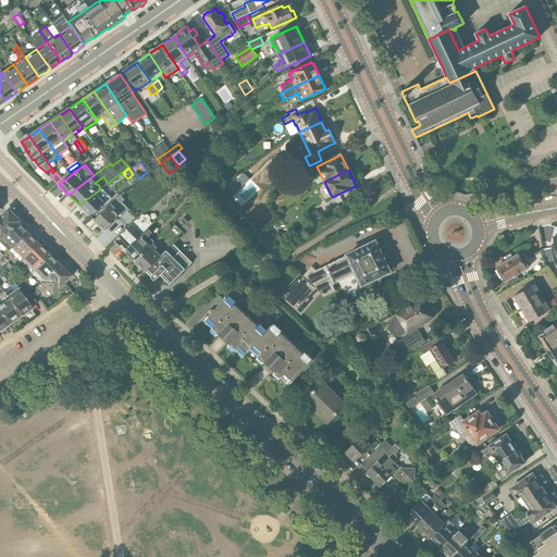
[(185,176),(178,183),(186,190),(193,184),(185,176)]
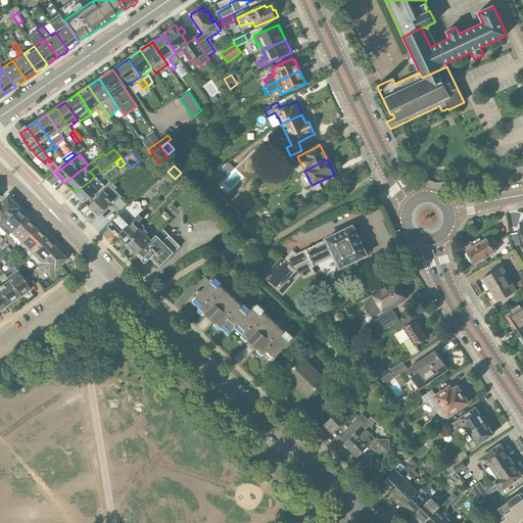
[(282,177),(277,171),(269,177),(273,183),(282,177)]
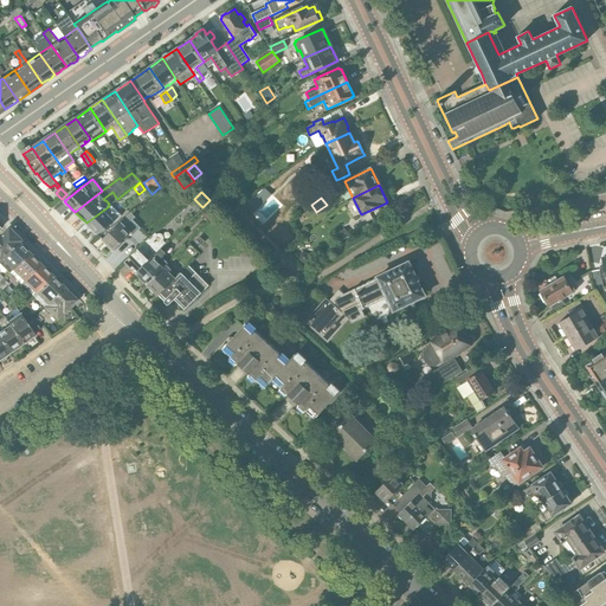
[(213,202),(202,213),(210,220),(220,210),(213,202)]
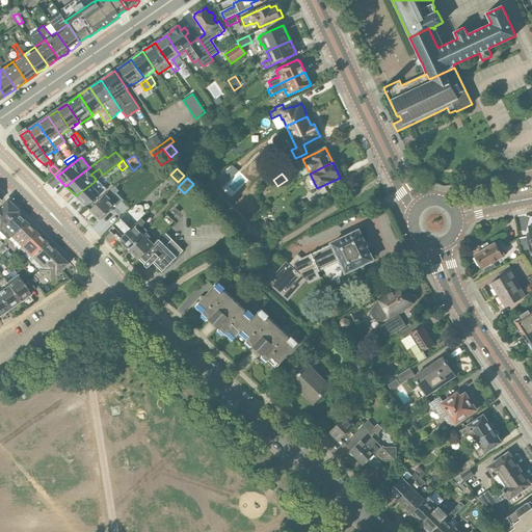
[(96,181),(76,195),(85,206),(101,194),(107,189),(98,180),(96,181)]
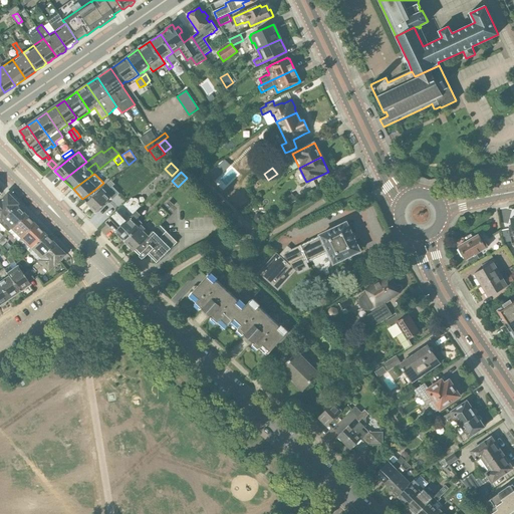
[(103,186),(86,202),(97,212),(111,198),(106,193),(112,187),(114,185),(110,181),(103,186)]
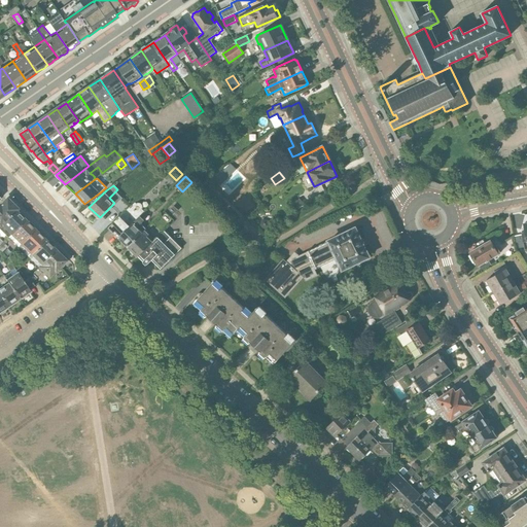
[(0,225),(1,225),(18,209),(7,199),(0,205),(0,225)]
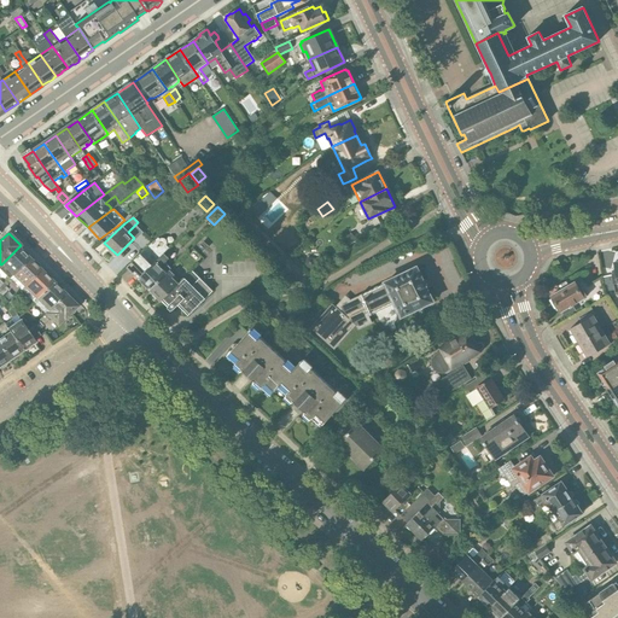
[(345,248),(357,240),(353,234),(342,242),(345,248)]
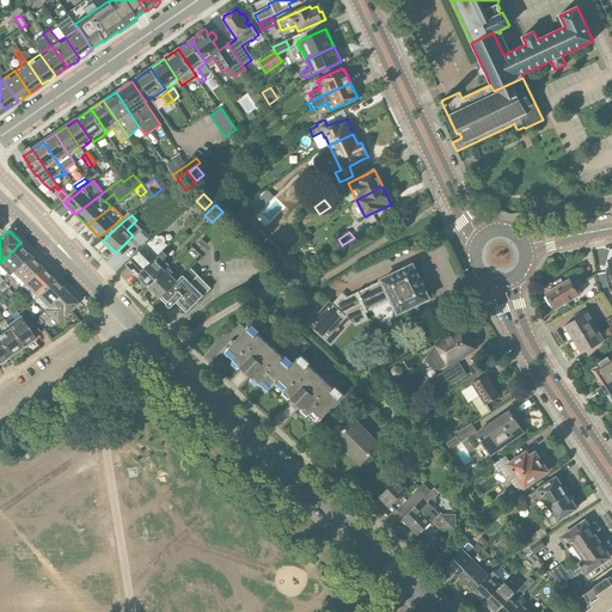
[(152,240),(127,265),(138,276),(163,251),(167,245),(165,243),(165,240),(165,239),(164,237),(163,236),(160,236),(159,237),(158,237),(157,237),(153,240),(152,240)]
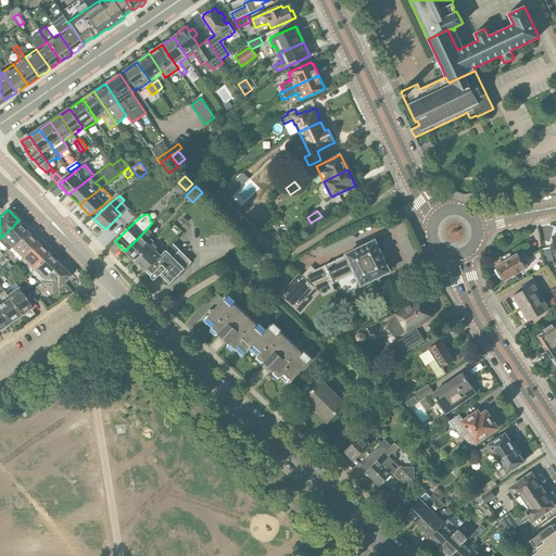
[(12,248),(28,230),(19,220),(1,238),(12,248)]
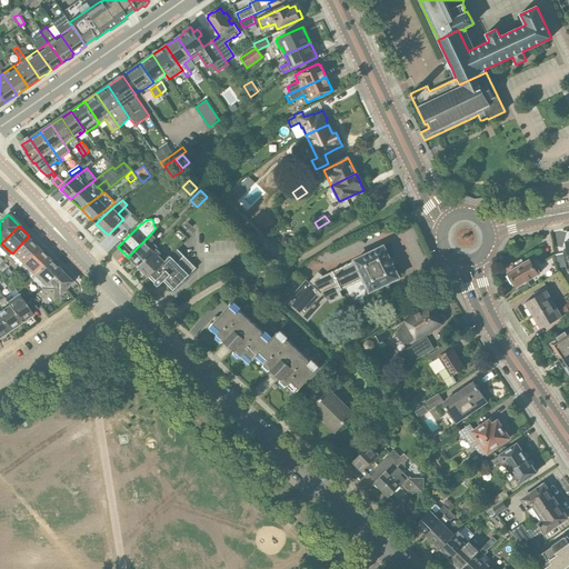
[(258,233),(252,227),(247,232),(253,238),(258,233)]
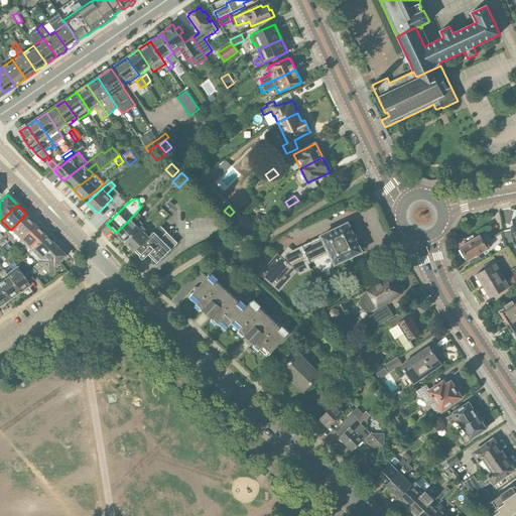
[(137,212),(116,233),(126,242),(142,225),(144,224),(139,219),(142,216),(137,212)]
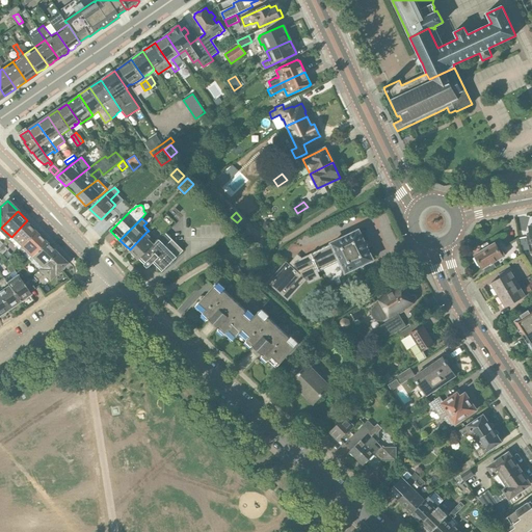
[(21,247),(37,231),(27,220),(11,237),(21,247)]
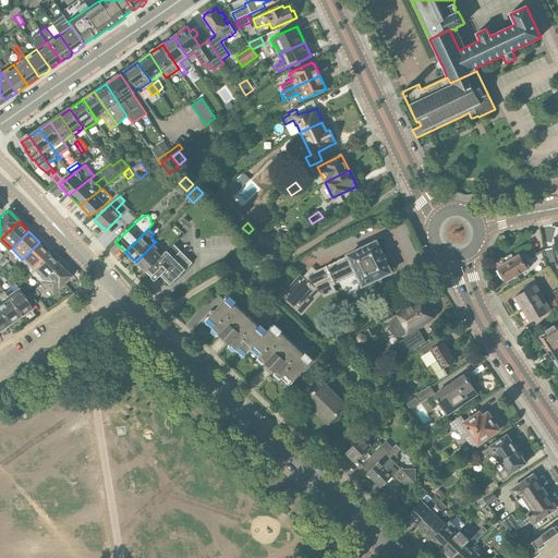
[(286,241),(287,237),(284,233),(280,232),(276,234),(275,239),(277,242),(281,243),(286,241)]
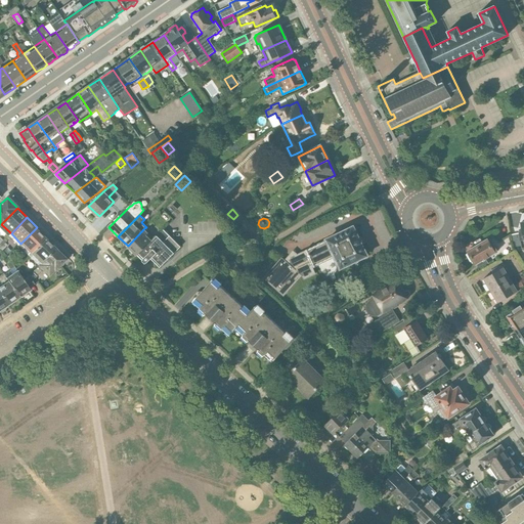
[(31,254),(47,237),(37,227),(20,244),(31,254)]
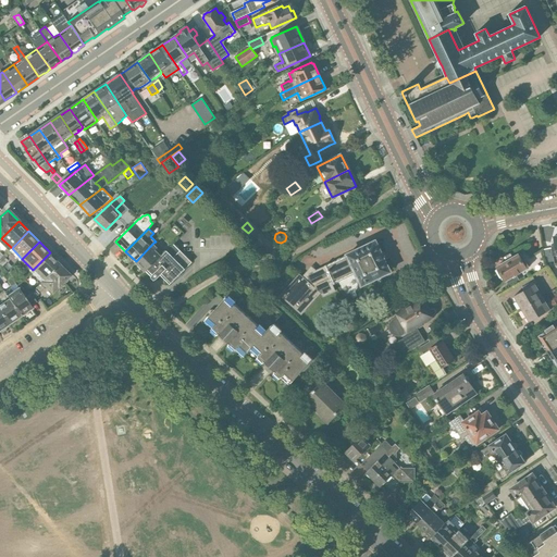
[(320,293),(322,294),(323,297),(335,291),(332,284),(333,283),(333,284),(356,273),(362,285),(390,272),(375,242),(316,270),(313,268),(313,269),(309,272),(307,270),(307,271),(302,276),(299,274),(281,295),(301,313),(320,293)]
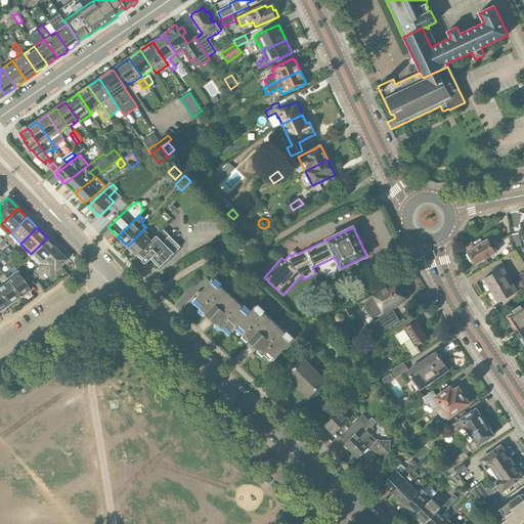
[(144,228),(128,246),(138,256),(139,254),(154,239),(148,234),(149,233),(144,228)]
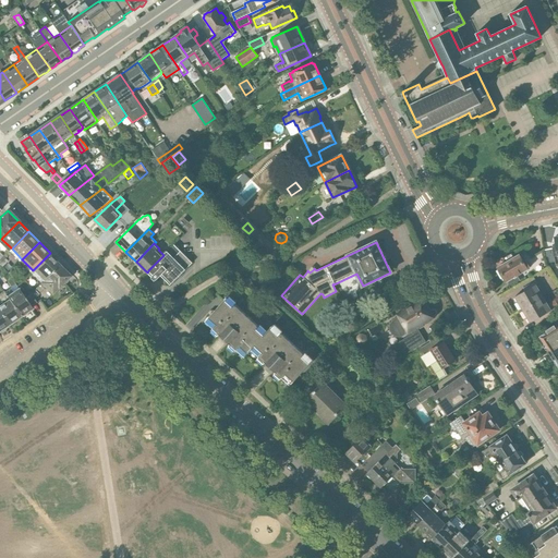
[(173,245),(168,251),(164,255),(148,270),(153,275),(152,278),(155,280),(157,279),(162,275),(172,283),(185,269),(184,268),(190,262),(173,245)]
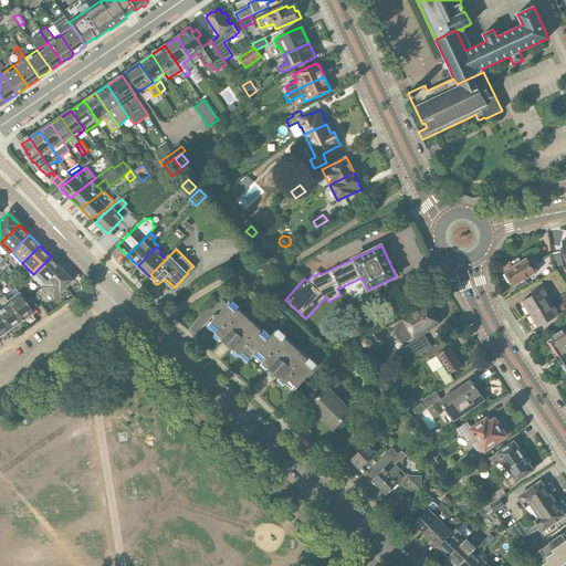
[(513,266),(505,271),(514,286),(515,285),(520,283),(522,286),(527,284),(525,280),(536,273),(536,272),(554,262),(553,254),(542,261),(541,259),(537,260),(534,254),(521,262),(519,258),(511,262),(513,266)]
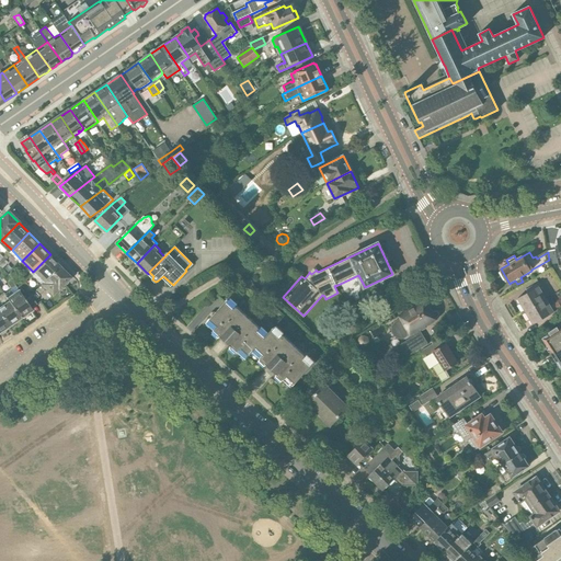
[(44,282),(61,264),(50,254),(33,272),(44,282)]
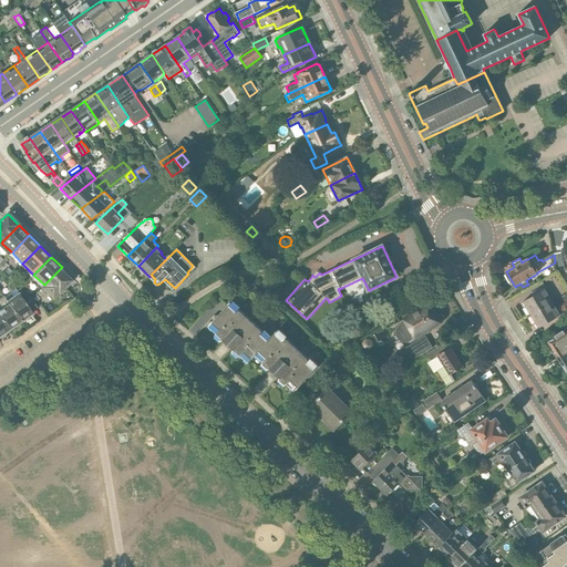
[(62,267),(44,285),(31,298),(26,303),(32,311),(38,308),(34,303),(47,292),(53,298),(71,280),(70,279),(72,278),(62,267)]
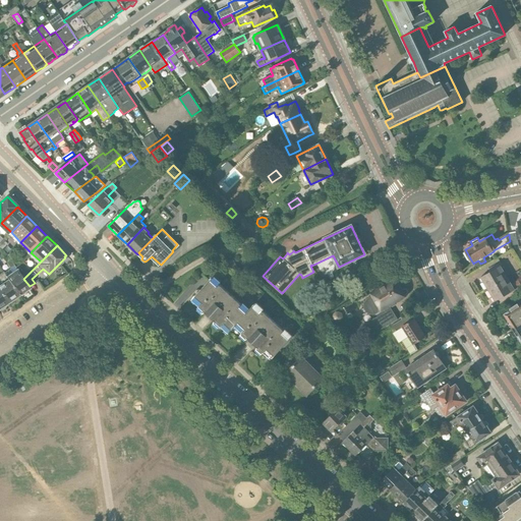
[(12,261),(17,255),(12,250),(7,254),(12,261)]
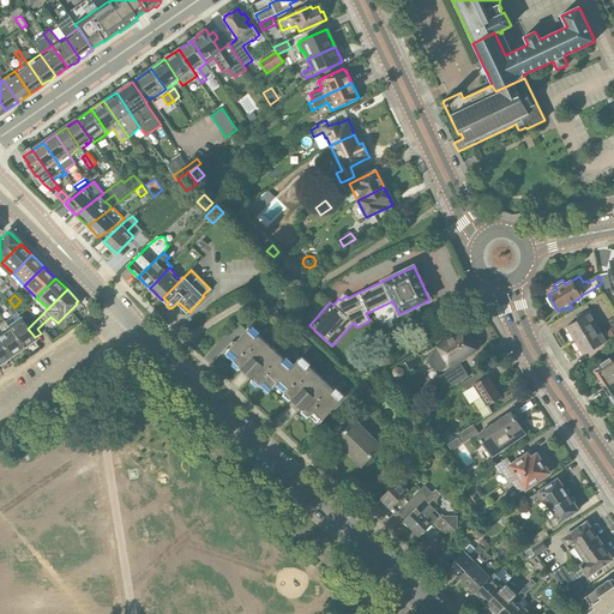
[(450,326),(459,321),(451,305),(441,309),(450,326)]
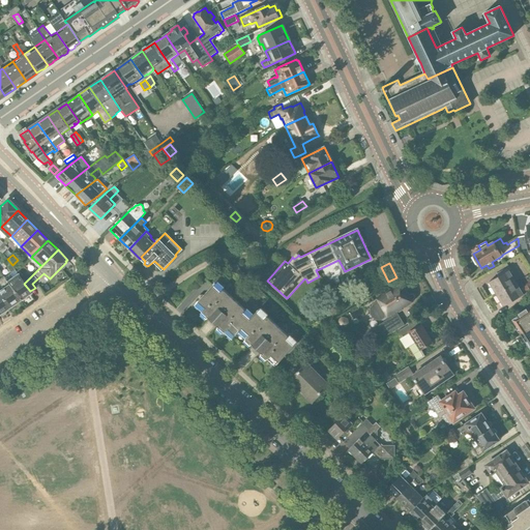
[(13,276),(6,282),(20,300),(21,300),(23,300),(25,299),(26,296),(31,293),(30,291),(24,284),(21,278),(19,275),(20,274),(19,272),(18,273),(15,269),(10,272),(13,276)]
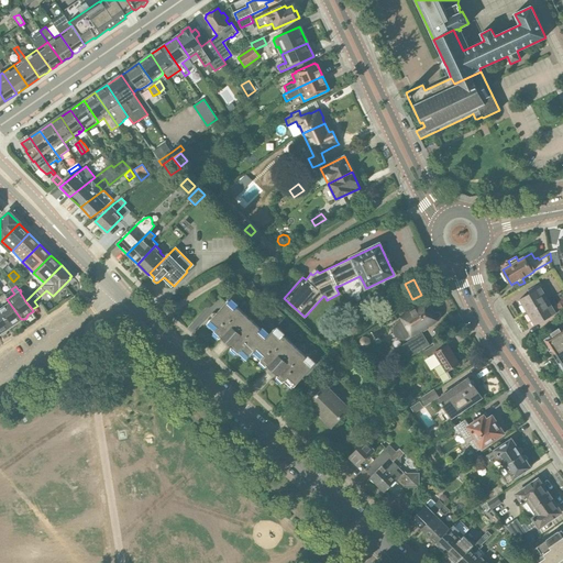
[(520,306),(526,315),(550,299),(542,286),(520,299),(522,305),(520,306)]
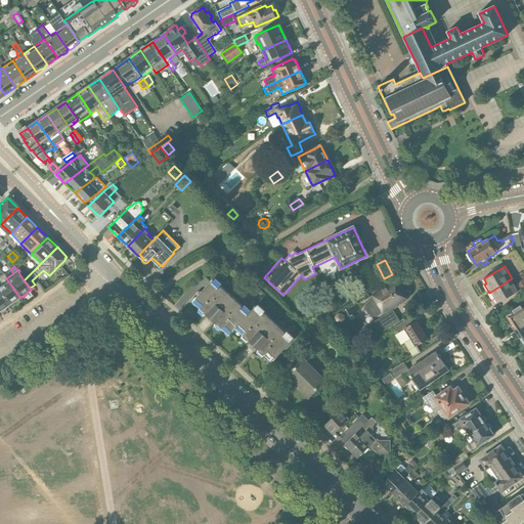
[(239,278),(245,274),(241,270),(236,273),(239,278)]
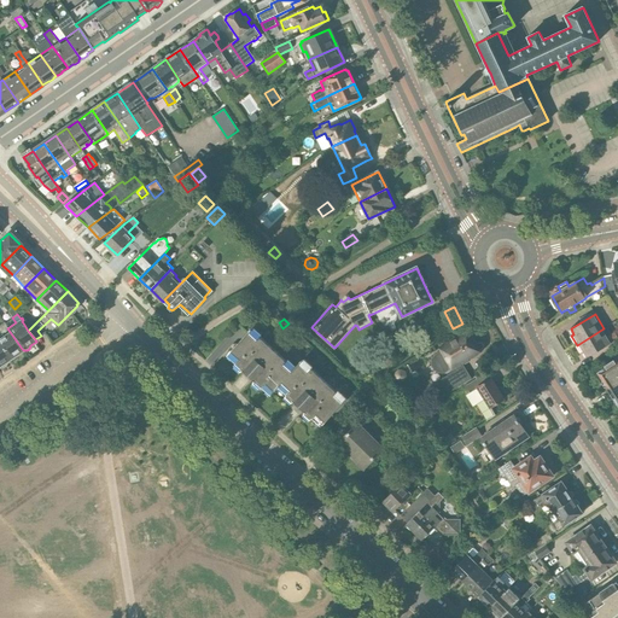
[(0,334),(0,343),(11,359),(13,360),(16,357),(16,355),(23,350),(7,328),(6,327),(6,326),(5,324),(4,322),(0,324),(0,330),(3,333),(0,334)]
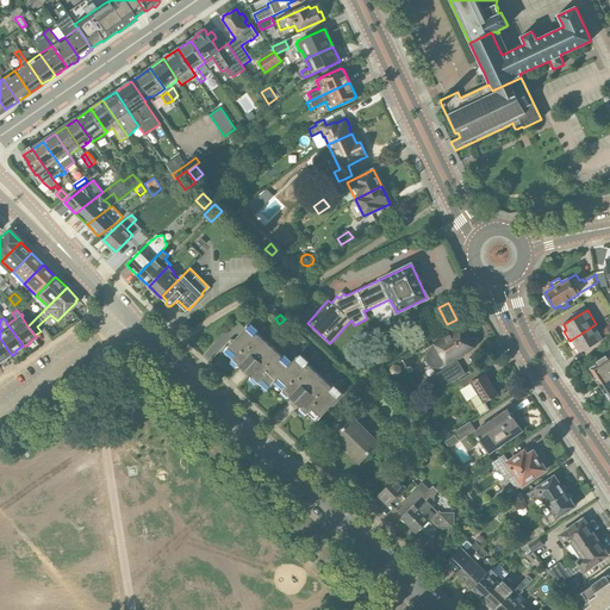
[(596,324),(570,341),(574,348),(577,347),(580,353),(604,338),(609,335),(609,329),(609,331),(607,328),(601,331),(596,324)]
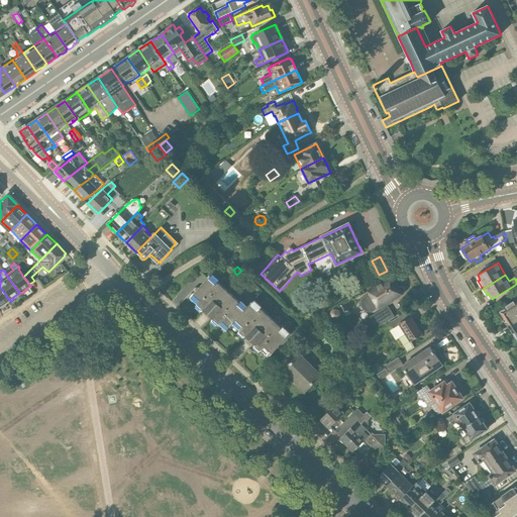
[(398,288),(391,277),(368,291),(370,293),(364,297),(360,302),(360,306),(364,310),(368,312),(373,312),(378,308),(379,309),(380,311),(369,317),(376,328),(395,316),(387,304),(402,296),(405,290),(403,287),(398,288)]
